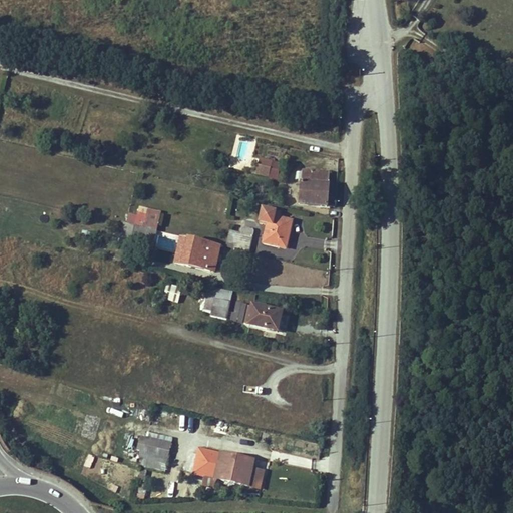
[(261,158),(257,173),(270,177),(271,173),(273,164),(273,162),(261,158)]
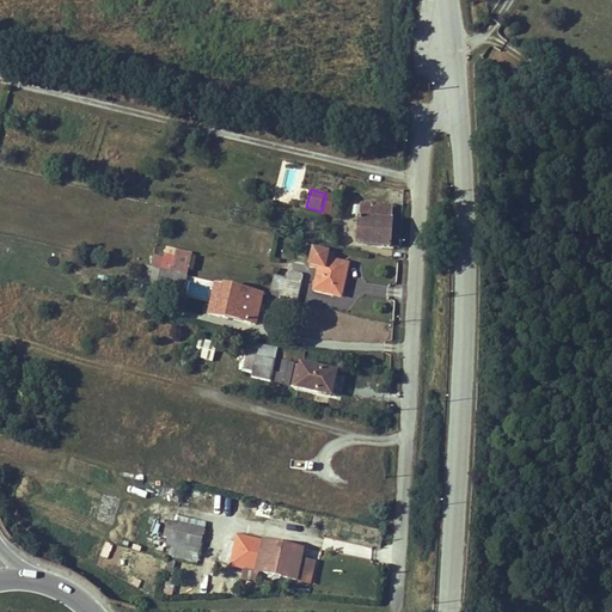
[(325,196),(323,207),(332,210),(335,199),(325,196)]
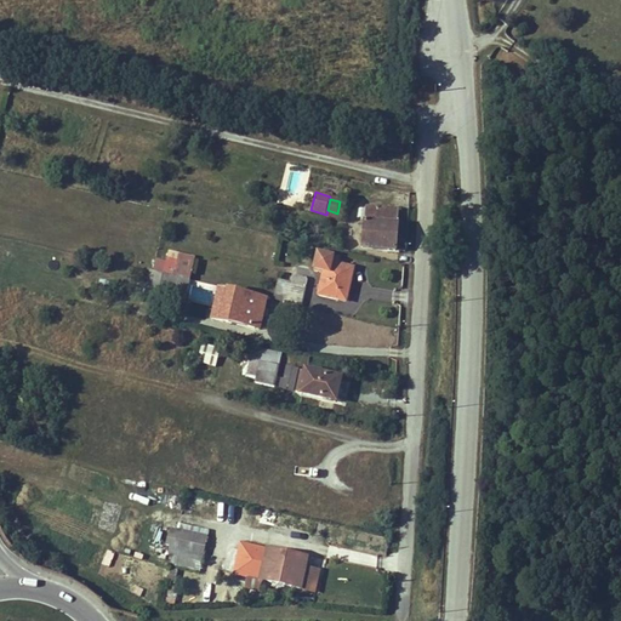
[(397,250),(399,209),(366,208),(364,248),(397,250)]
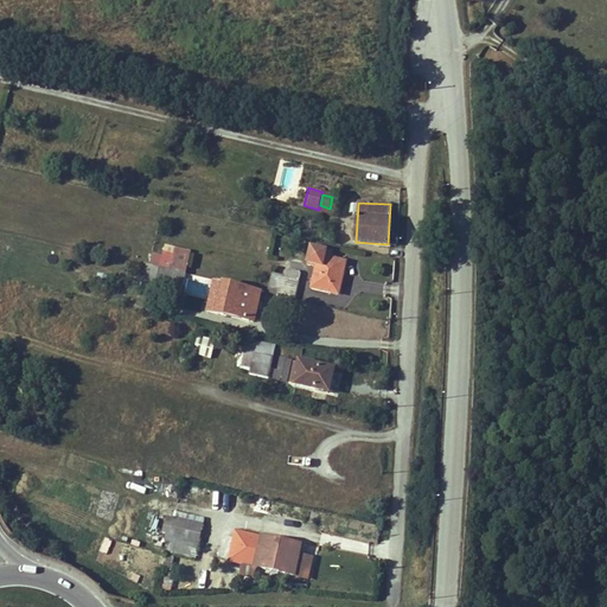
[(311,248),(308,261),(319,263),(318,267),(313,288),(337,294),(340,276),(343,278),(346,262),(331,259),(332,254),(311,248)]
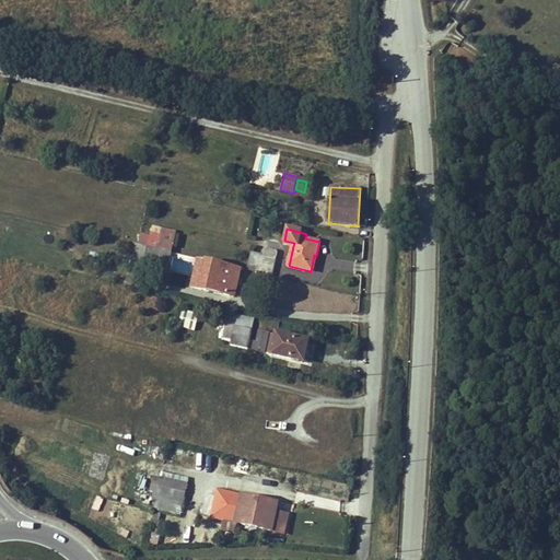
[(170,252),(175,232),(165,230),(161,249),(170,252)]
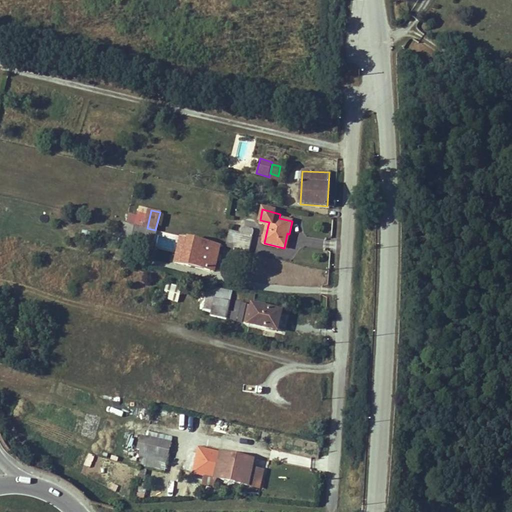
[(147,228),(135,226),(132,240),(155,245),(158,231),(155,230),(147,228)]
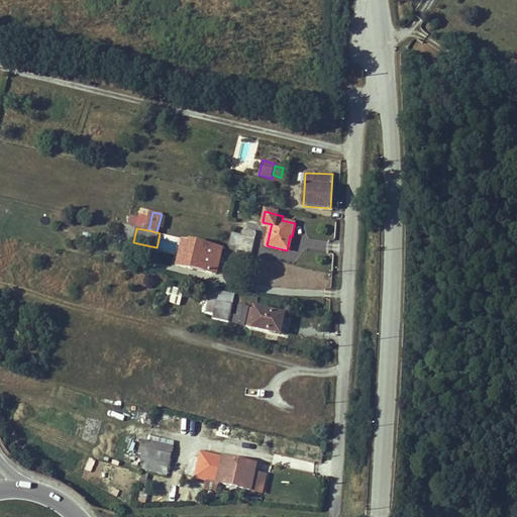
[(237,246),(240,235),(233,233),(230,245),(237,246)]
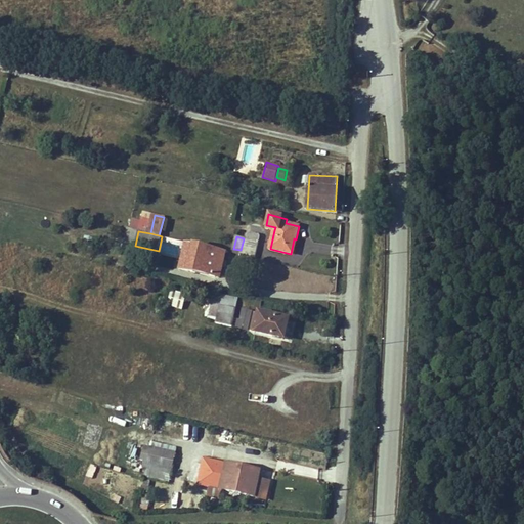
[(255,259),(259,243),(244,238),(241,250),(239,255),(255,259)]
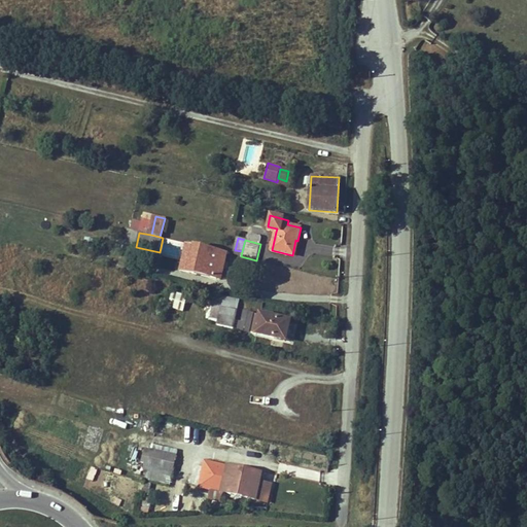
[(181,270),(189,271),(196,246),(187,244),(181,270)]
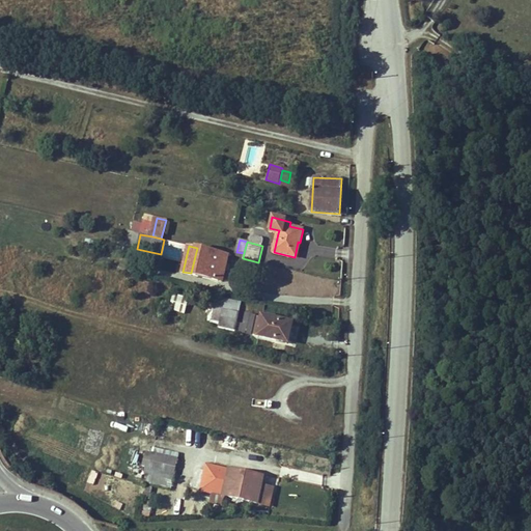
[(197,248),(191,273),(219,280),(223,263),(225,264),(227,255),(197,248)]
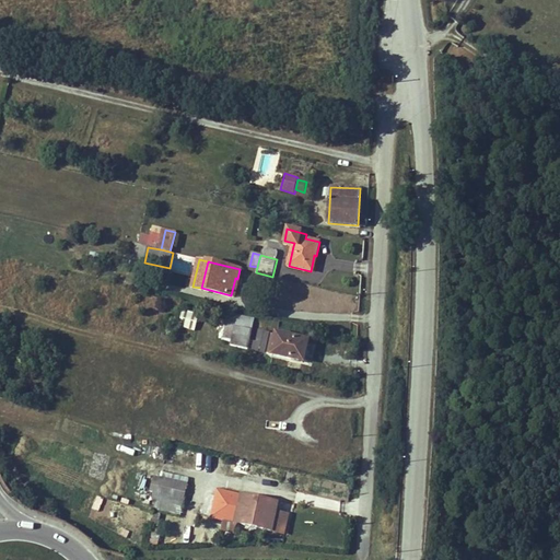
[(179,327),(195,329),(198,313),(183,310),(179,327)]
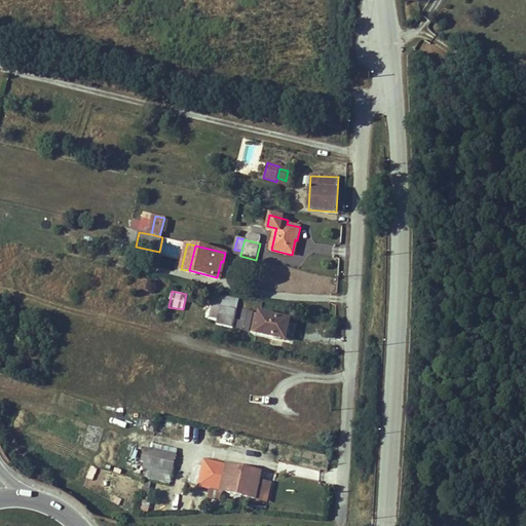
[(232,329),(237,309),(221,306),(216,325),(232,329)]
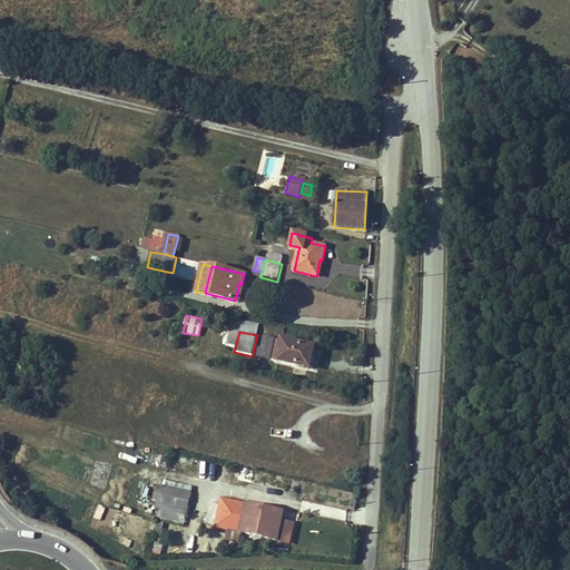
[(307,369),(313,349),(283,341),(282,343),(276,342),(272,359),(277,360),(277,361),(307,369)]
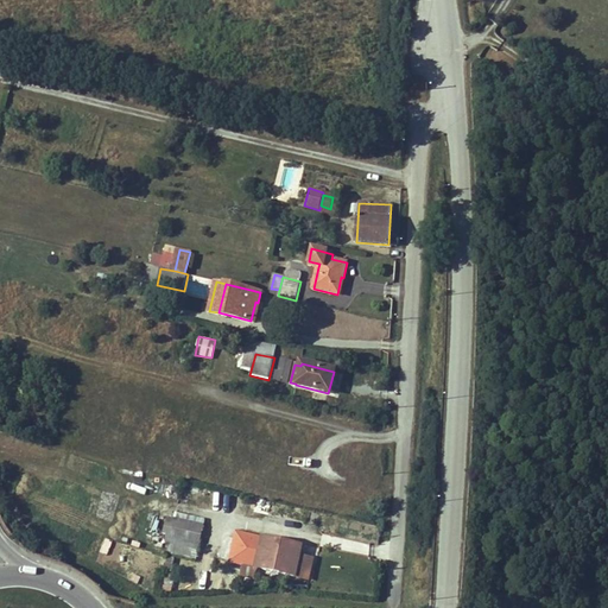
[(176,518),(204,525),(206,520),(177,513),(176,518)]
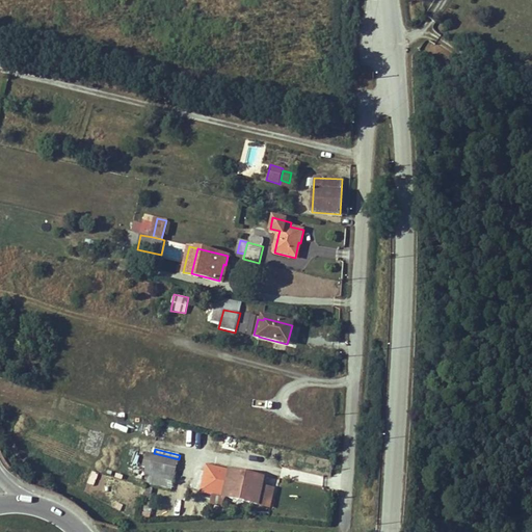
[(147,452),(143,464),(151,467),(150,472),(174,478),(179,459),(154,453),(147,452)]
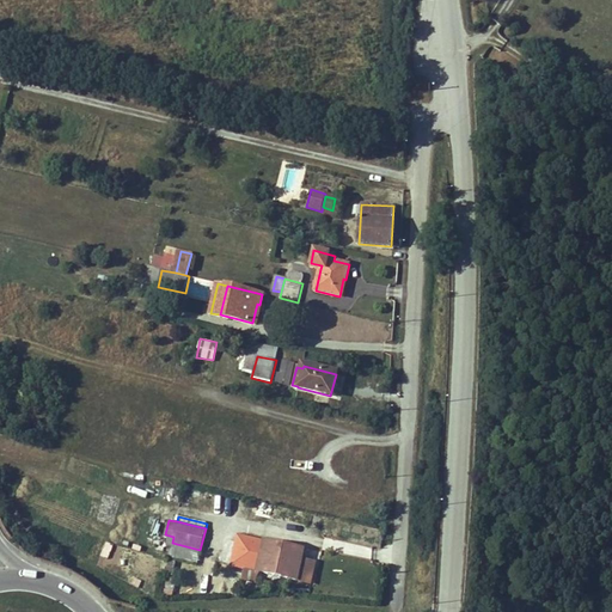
[(267,538),(255,536),(255,539),(250,558),(242,557),(238,556),(238,558),(236,558),(236,563),(237,564),(237,565),(248,568),(246,576),(245,579),(257,582),(259,571),(312,583),(317,564),(304,561),(306,551),(265,542),(267,538)]
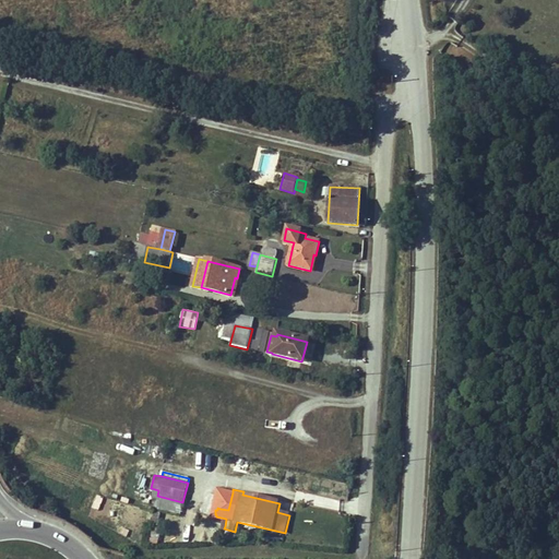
[(233,492),(225,490),(221,509),(228,510),(233,492)]
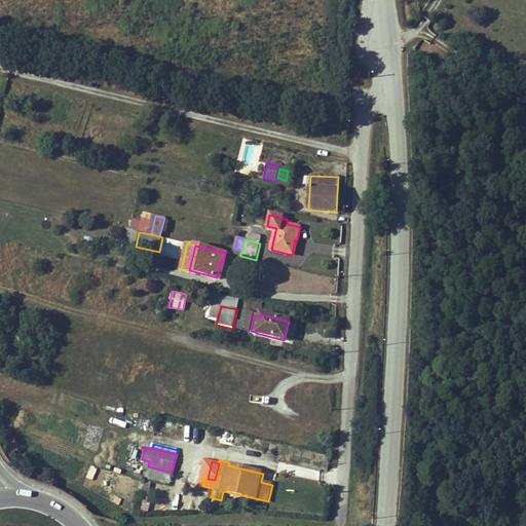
[(172,473),(148,466),(145,479),(170,484),(172,473)]
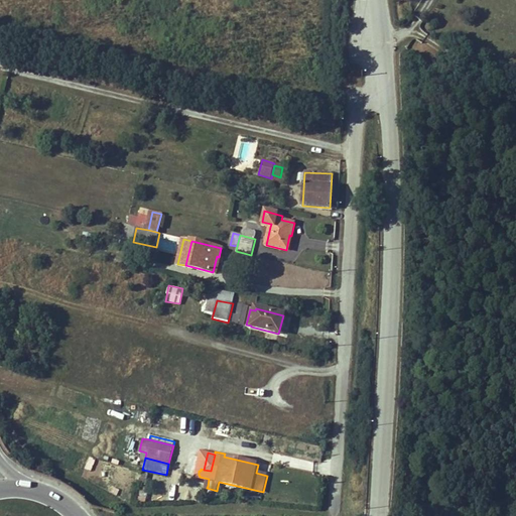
[(209,479),(200,477),(198,483),(208,486),(209,479)]
